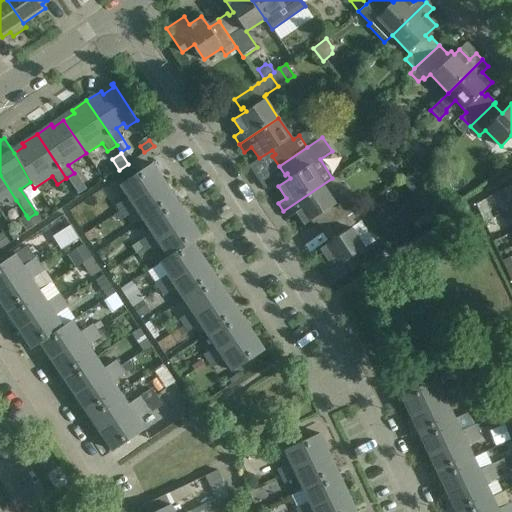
[(164,182),(152,163),(120,185),(128,197),(115,205),(120,212),(164,182)]
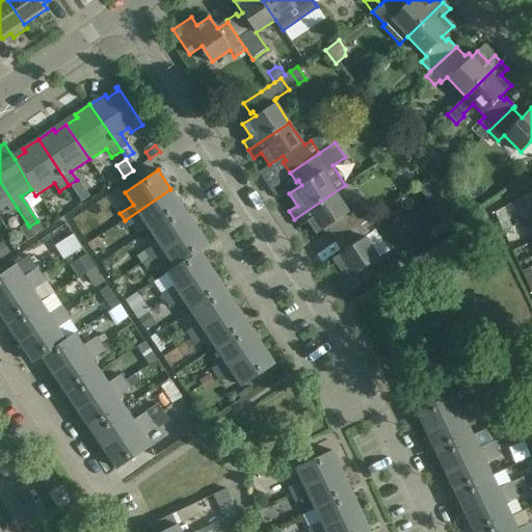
[(79,201),(87,195),(78,180),(77,180),(69,185),(77,197),(79,201)]
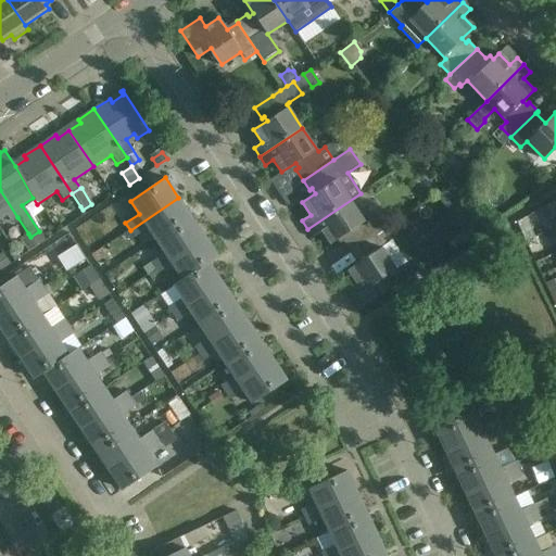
[(17,217),(0,190),(0,218),(7,215),(11,222),(17,217)]
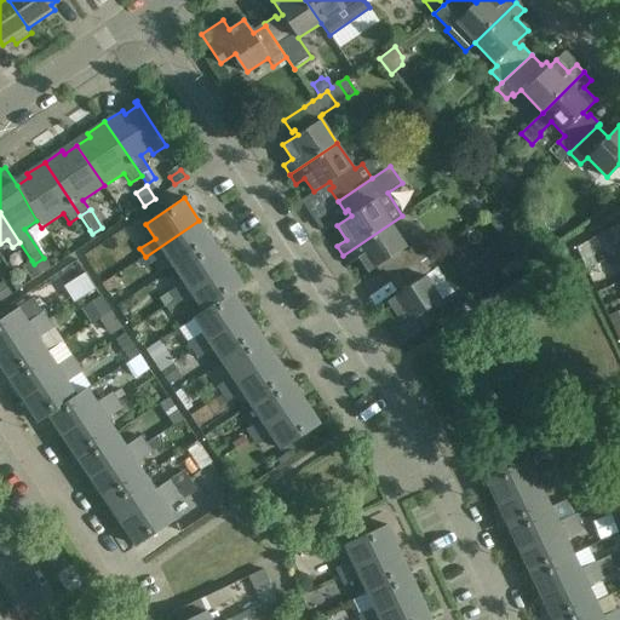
[(145,257),(150,264),(165,254),(174,269),(213,242),(199,220),(145,257)]
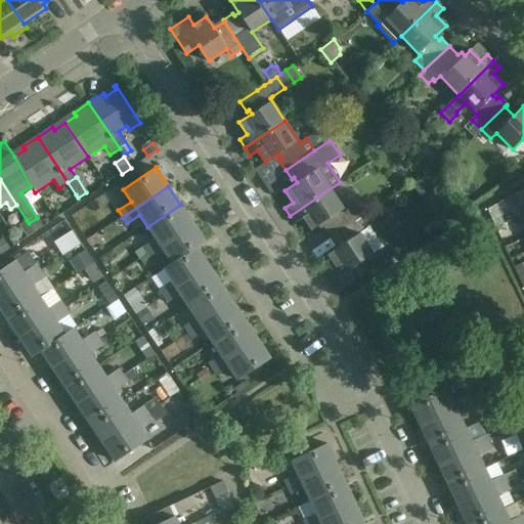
[(324,227),(331,237),(359,219),(355,212),(351,207),(345,211),(331,189),(290,216),(295,223),(303,218),(311,230),(323,222),(326,226),(324,227)]
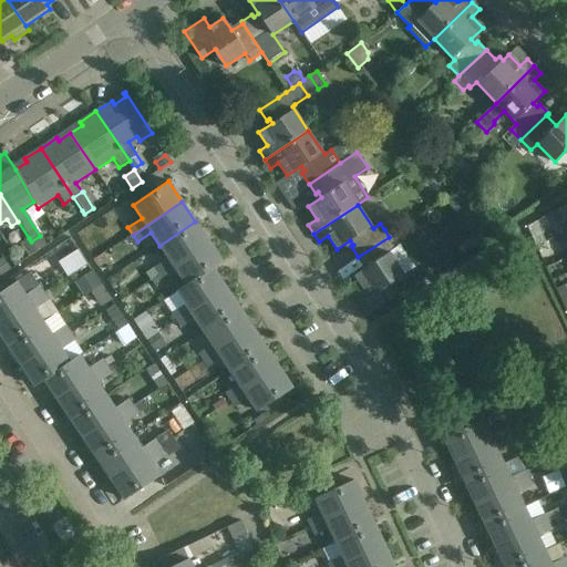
[(154,267),(160,275),(208,241),(195,222),(160,246),(168,258),(154,267)]
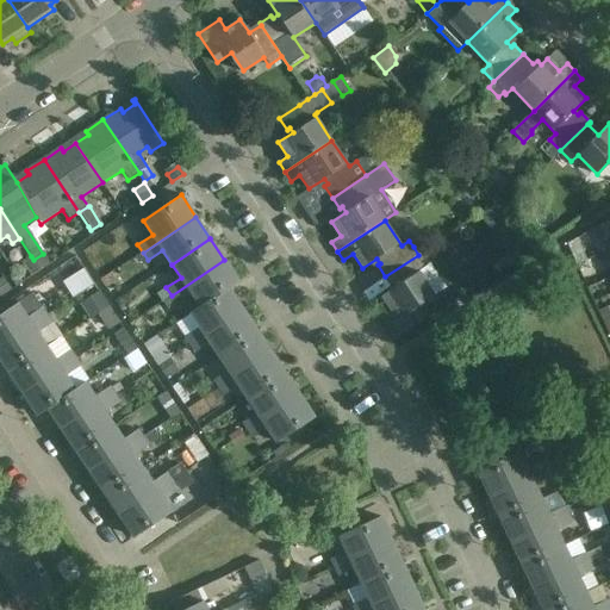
[(104,279),(112,273),(112,272),(119,267),(100,240),(92,246),(88,255),(104,279)]
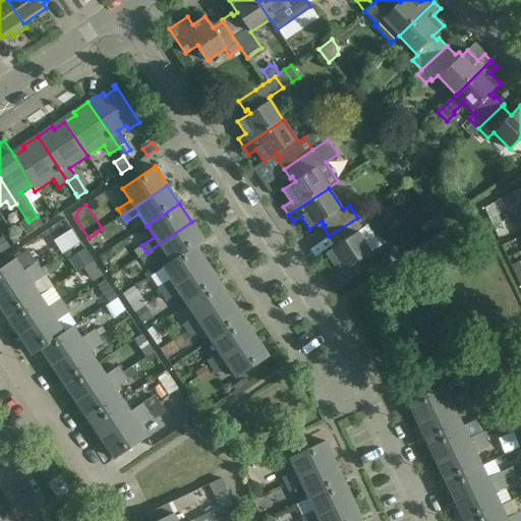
[(364,228),(357,218),(329,236),(331,235),(337,245),(326,253),(334,265),(326,271),(338,289),(362,273),(355,262),(370,251),(357,232),(364,228)]
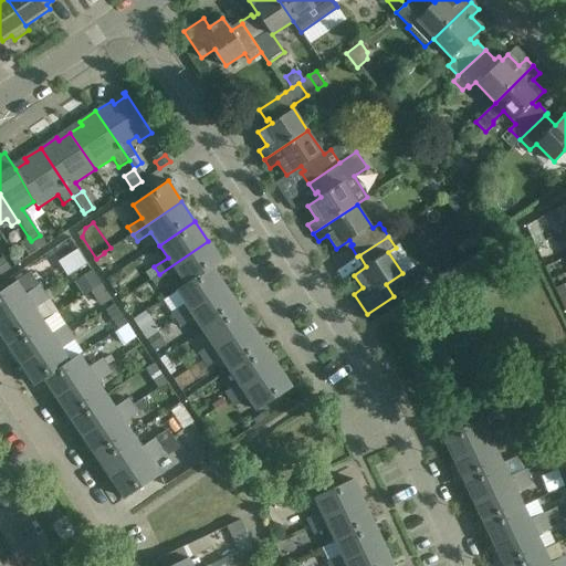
[(31,241),(29,238),(21,244),(29,255),(37,250),(31,241)]
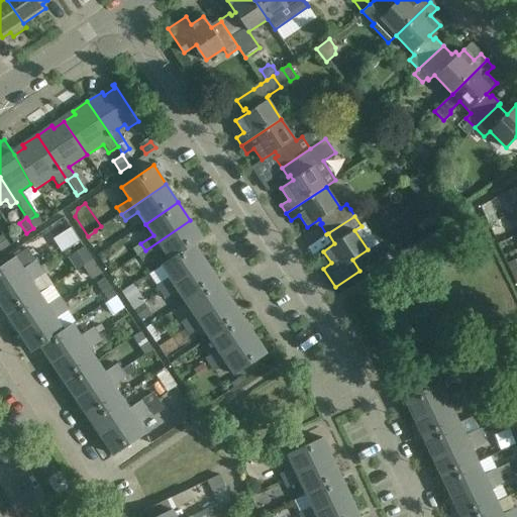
[(162,248),(170,260),(194,244),(203,238),(190,220),(145,250),(149,256),(162,248)]
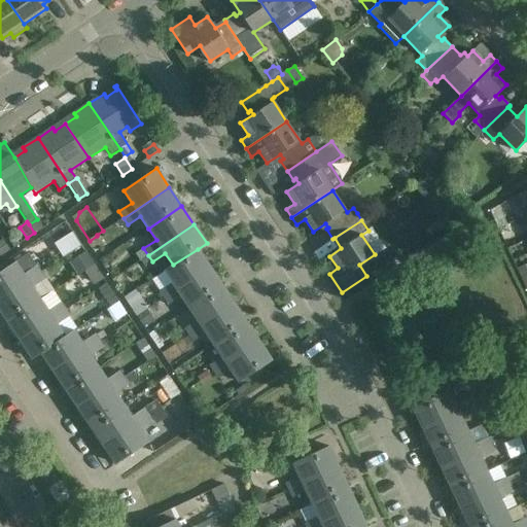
[(102,242),(97,236),(90,241),(86,243),(91,249),(102,242)]
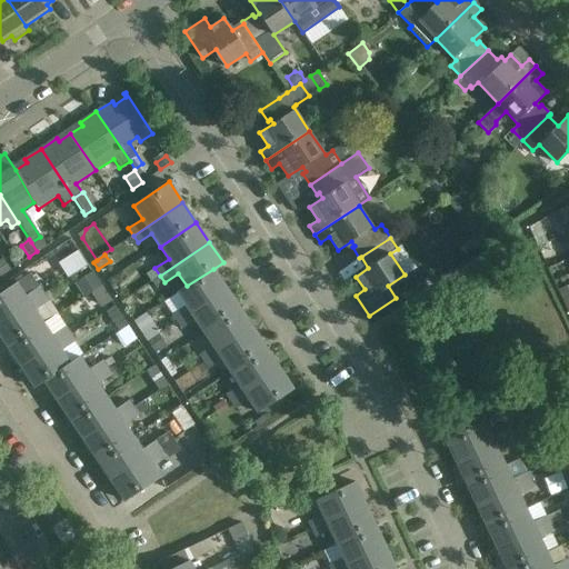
[(3,259),(0,260),(0,276),(10,269),(3,259)]
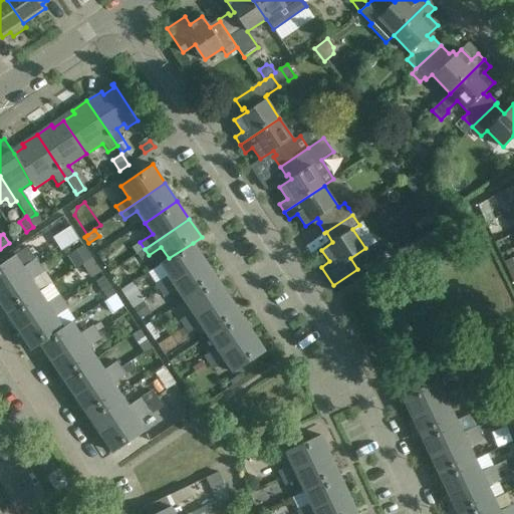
[(140,242),(133,247),(137,254),(138,253),(145,249),(140,242)]
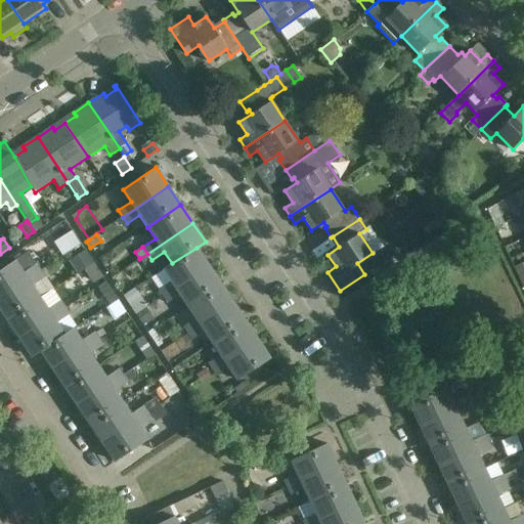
[(172,263),(163,269),(171,281),(159,290),(163,296),(209,266),(197,248),(172,263)]
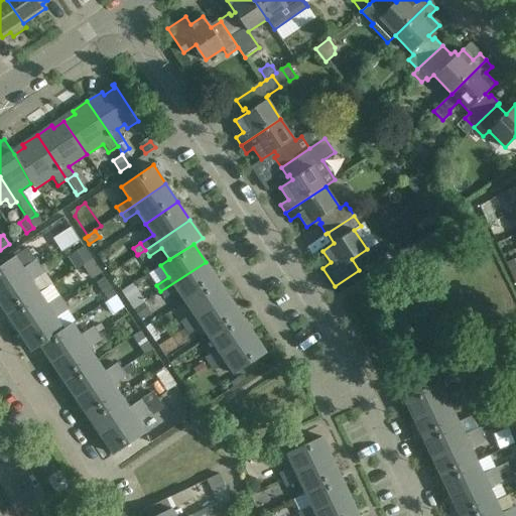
[(0,292),(39,267),(27,249),(0,266),(0,292)]
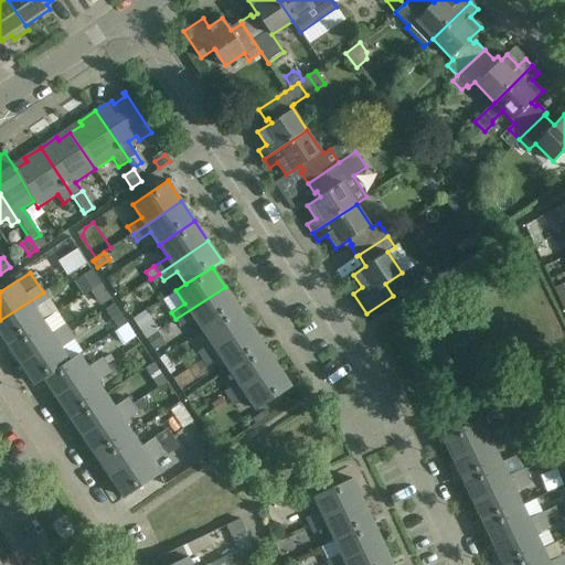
[(110,299),(100,284),(91,291),(99,306),(110,299)]
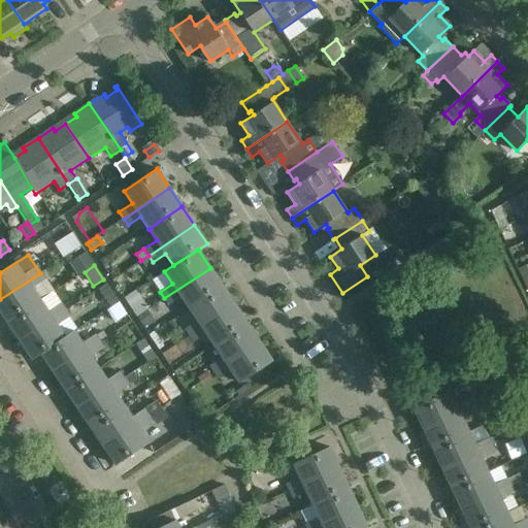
[(527,289),(527,271),(525,266),(518,270),(527,290),(527,289)]
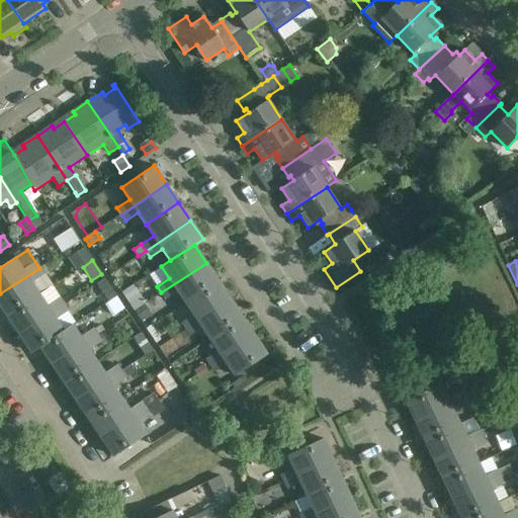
[(161,292),(166,299),(178,291),(186,303),(219,281),(206,263),(161,292)]
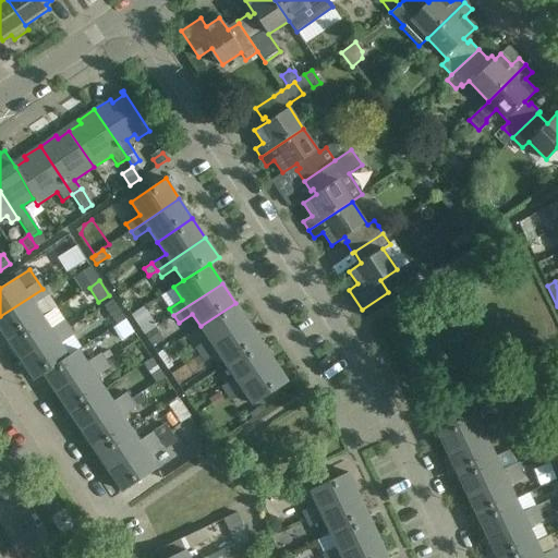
[(8,340),(43,317),(34,305),(47,296),(43,289),(0,316),(0,328),(8,340)]
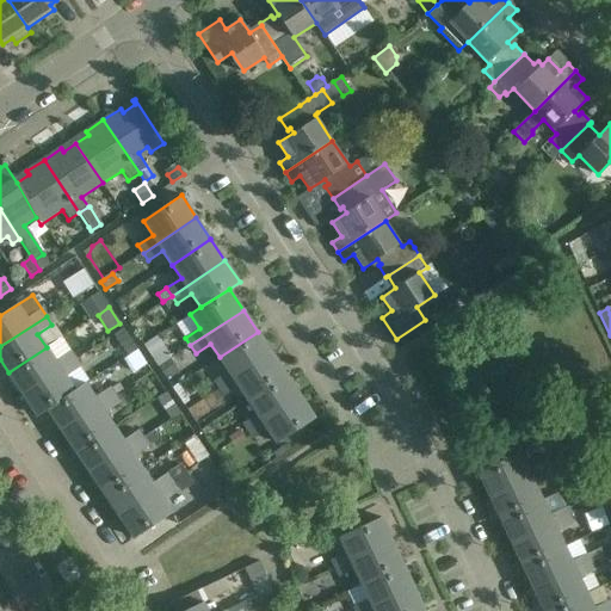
[(218,388),(272,353),(258,332),(220,357),(228,370),(214,381),(218,388)]
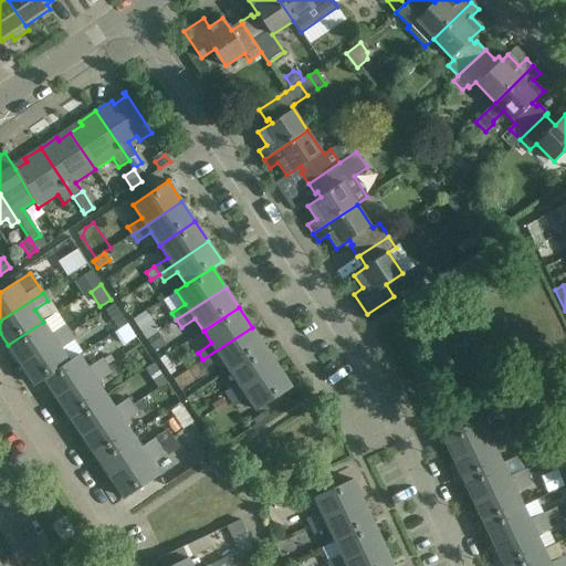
[(43,322),(8,345),(21,365),(70,333),(65,326),(52,335),(43,322)]
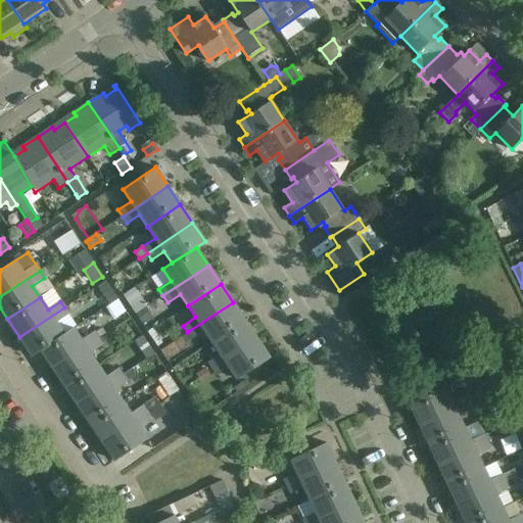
[(123,308),(117,300),(109,305),(114,314),(123,308)]
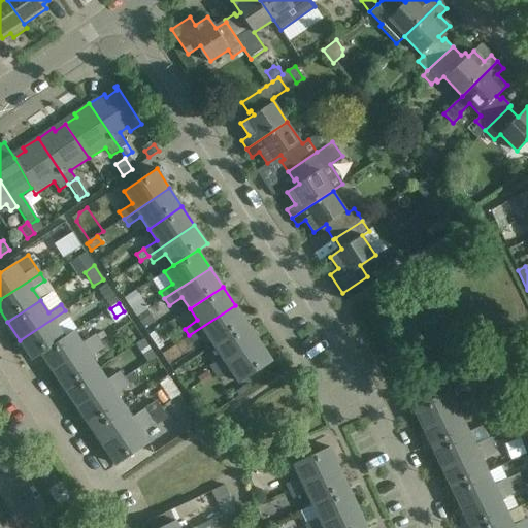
[(189,335),(194,342),(206,334),(215,345),(248,324),(235,305),(189,335)]
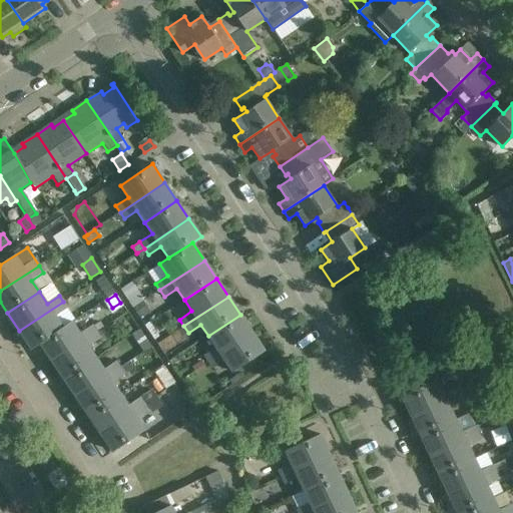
[(63,302),(19,331),(32,350),(40,344),(62,328),(55,317),(68,309),(63,302)]
